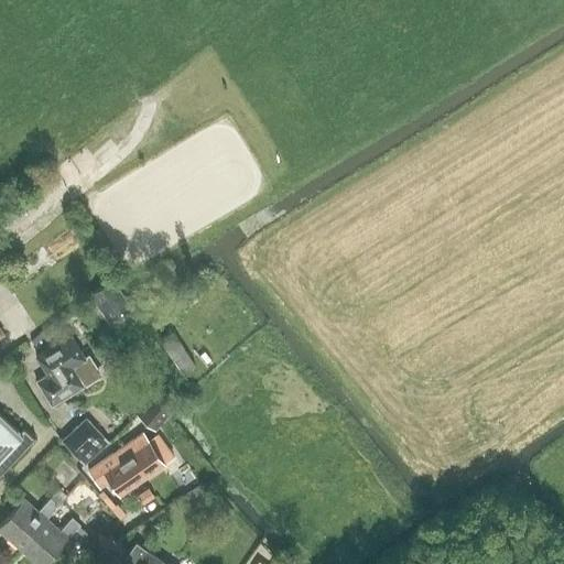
[(130,305),(110,279),(89,294),(109,321),(130,305)]
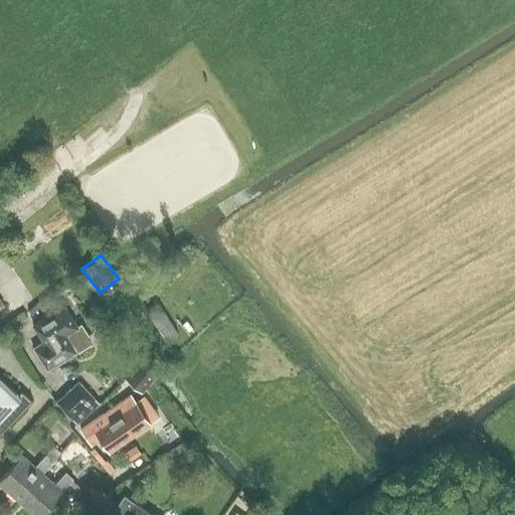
[(53,311),(45,297),(28,310),(36,322),(53,311)]
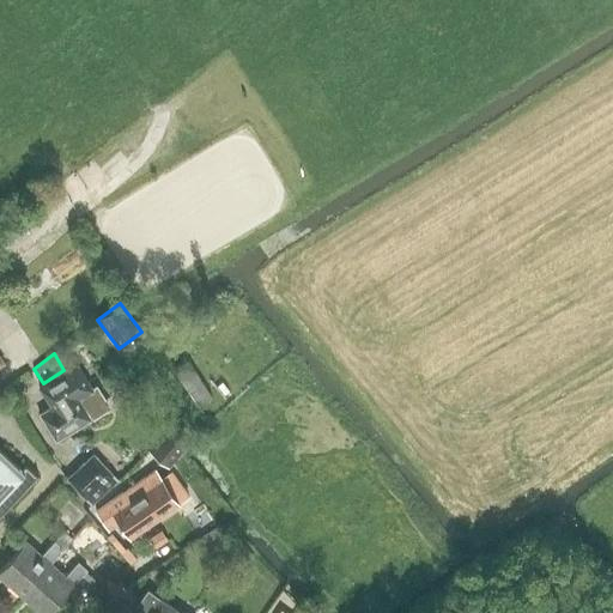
[(211,395),(188,360),(175,369),(198,405),(211,395)]
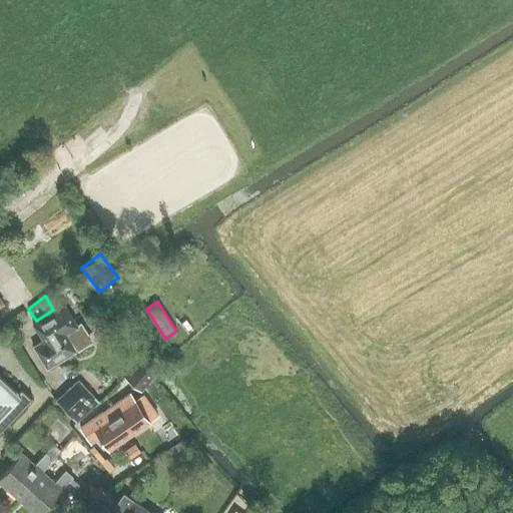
[(83,335),(84,331),(82,328),(78,327),(64,305),(33,324),(43,341),(33,347),(47,370),(77,351),(70,340),(76,336),(80,337),(83,335)]
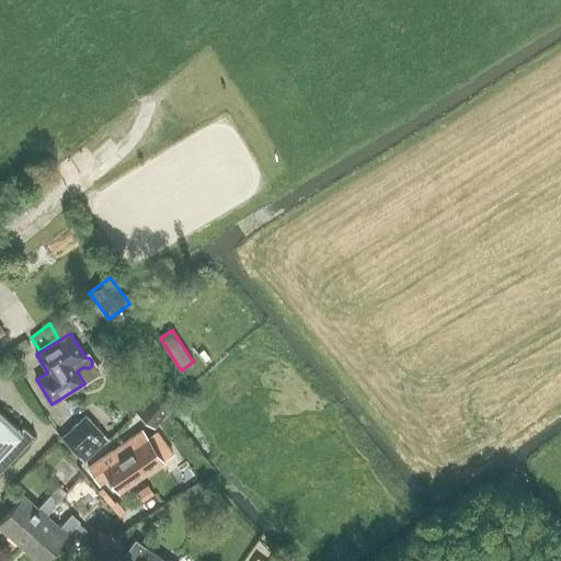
[(175,402),(156,387),(136,411),(155,426),(175,402)]
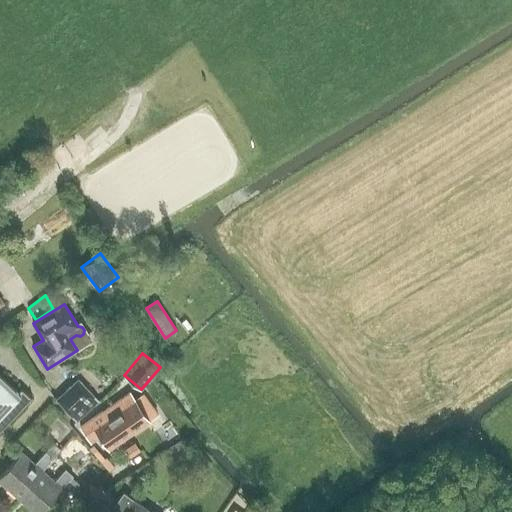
[(0,431),(31,398),(22,389),(18,393),(0,375),(0,431)]
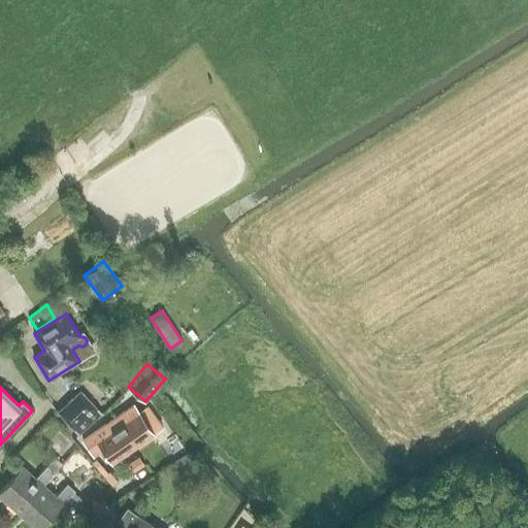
[(80,392),(59,411),(78,434),(101,414),(80,392)]
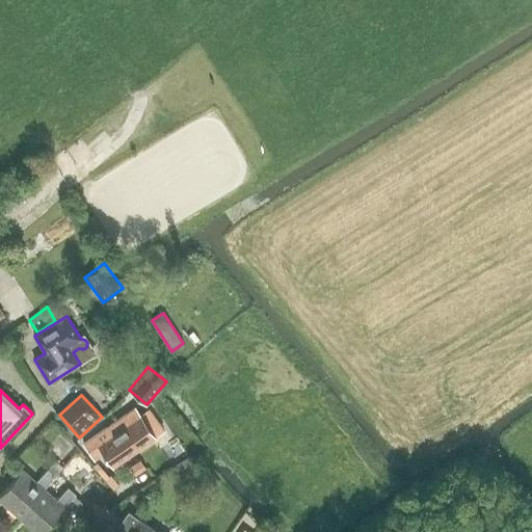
[(92,437),(83,444),(95,458),(103,452),(113,467),(155,437),(135,408),(92,437)]
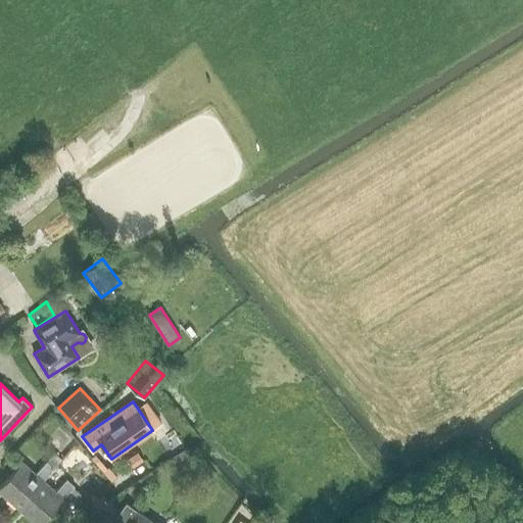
[(197,465),(185,447),(171,457),(183,475),(197,465)]
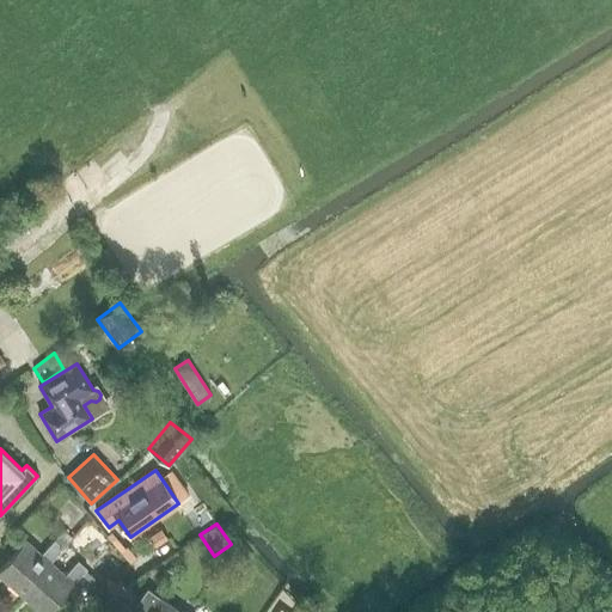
[(148,537),(155,548),(169,539),(161,528),(148,537)]
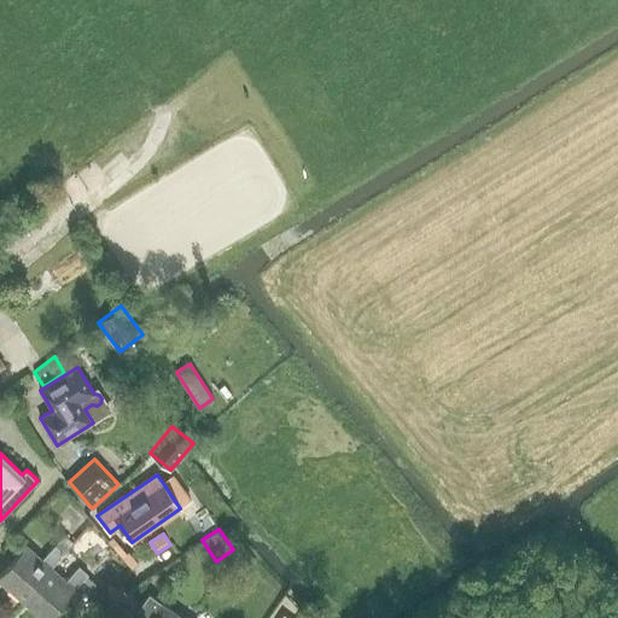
[(0,575),(0,581),(22,600),(50,567),(51,569),(74,543),(64,535),(56,546),(42,560),(25,546),(0,575)]
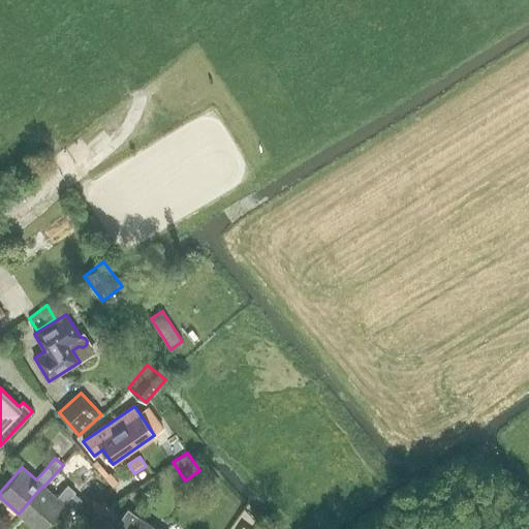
[(97,459),(92,463),(114,487),(119,481),(111,472),(109,473),(97,459)]
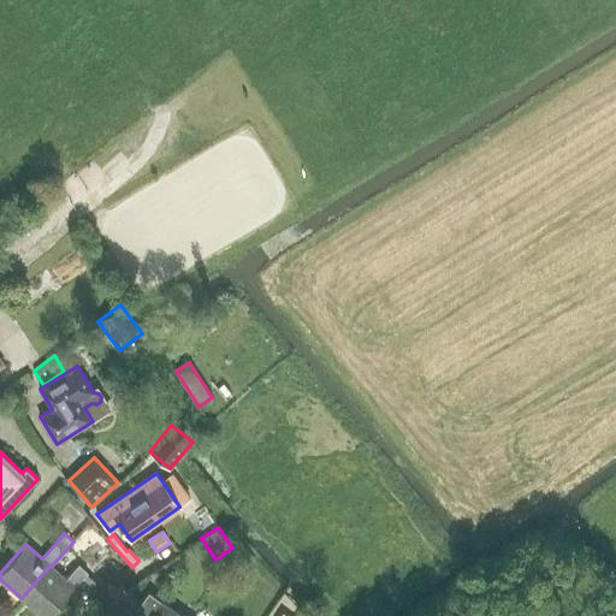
[(49,566),(22,598),(41,615),(49,615),(88,573),(80,564),(66,579),(51,567),(49,566)]
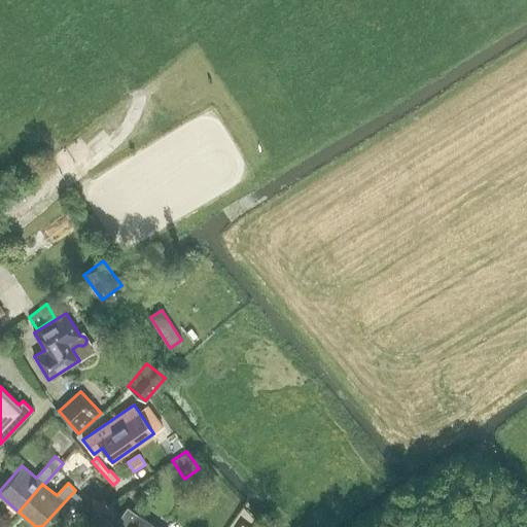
[(155,526),(154,526),(138,515),(128,507),(113,526),(155,526)]
